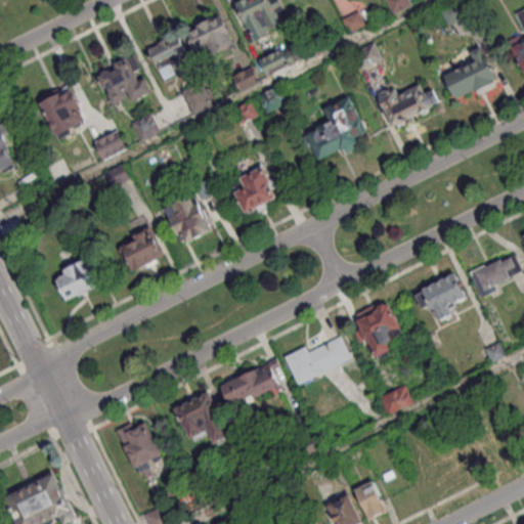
[(236,2),(239,0),(281,0),(286,8),(278,12),(281,19),(268,27),(272,34),(256,42),(236,2)]
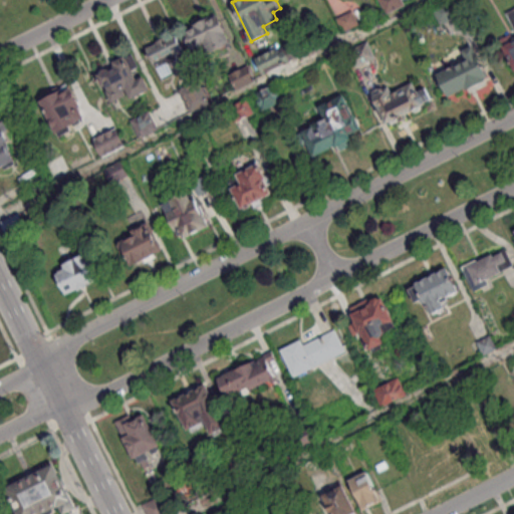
[(377,0),(401,0),(404,5),(384,14),(377,0)]
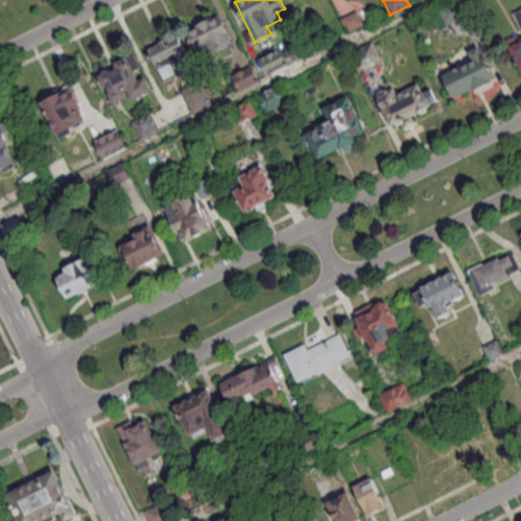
[(455,0),(439,8),(446,24),(462,16),(455,0)]
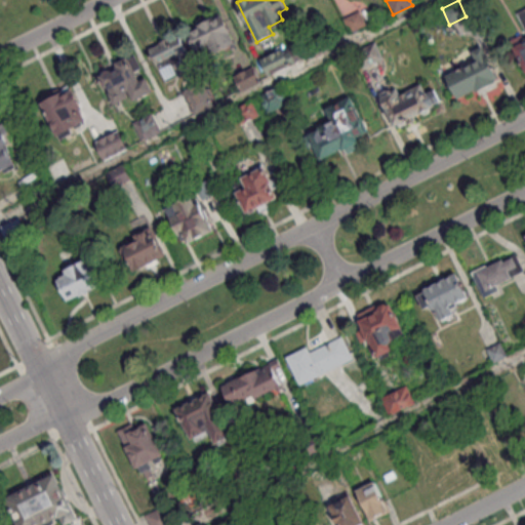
[(524,28),(517,11),(524,7),(524,70),(510,40),(524,31),(524,28)]
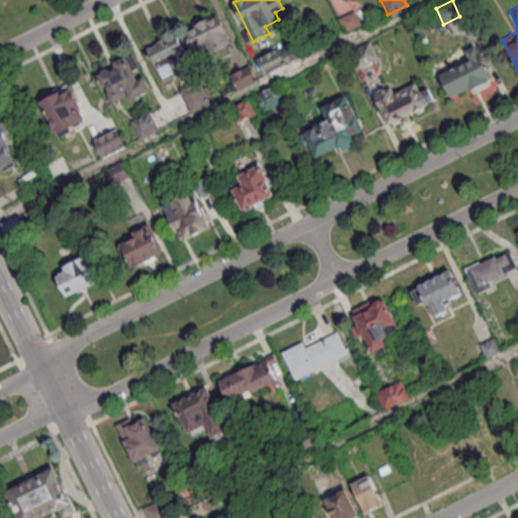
[(338,18),(356,9),(362,23),(345,32),(338,18)]
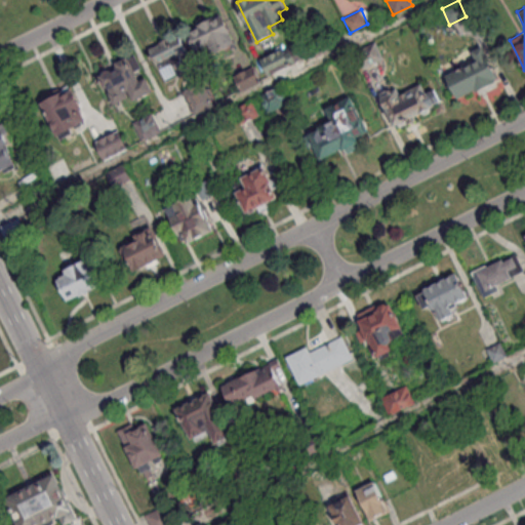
[(188,32),(201,59),(236,42),(223,15),(215,18),(214,15),(198,24),(199,26),(188,32)]
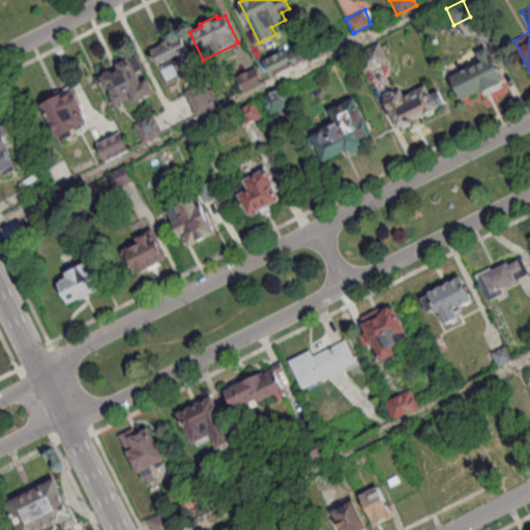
[(148,46),(178,31),(195,65),(165,80),(148,46)]
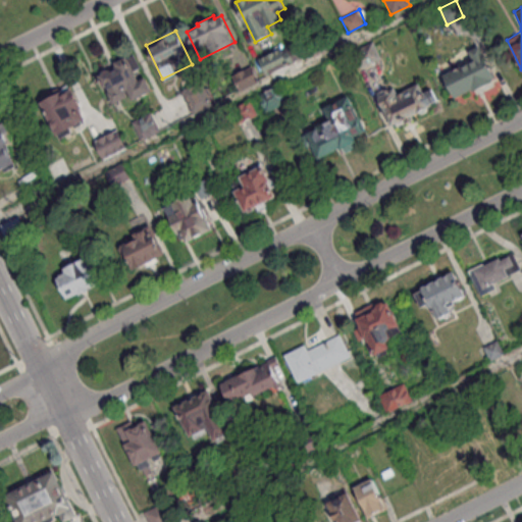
[(353,51),(372,40),(380,55),(361,65),(353,51)]
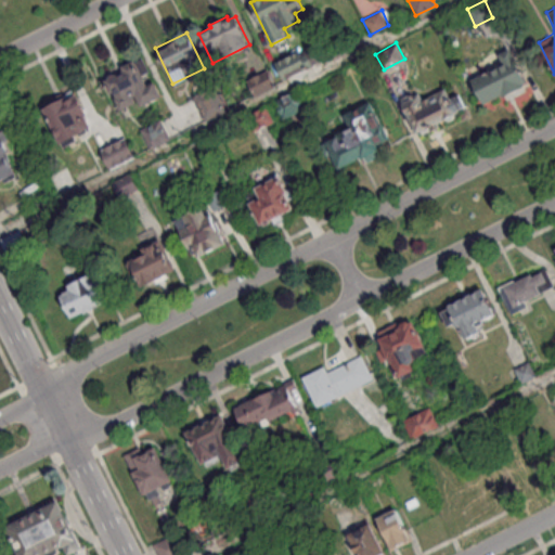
[(274,62),(283,79),(320,61),(314,50),(308,53),(305,47),(274,62)]
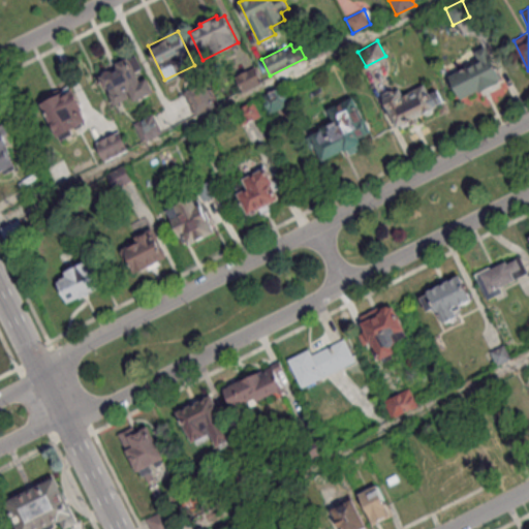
[(449,75),(461,98),(502,78),(487,45),(475,51),(480,60),(449,75)]
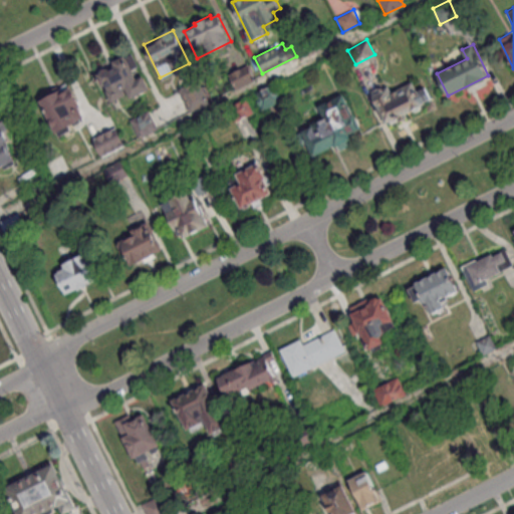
[(95,67),(132,49),(140,66),(135,69),(139,76),(145,73),(153,88),(131,99),(125,89),(124,89),(126,94),(110,102),(104,90),(106,89),(104,85),(102,86),(96,74),(97,72),(95,67)]
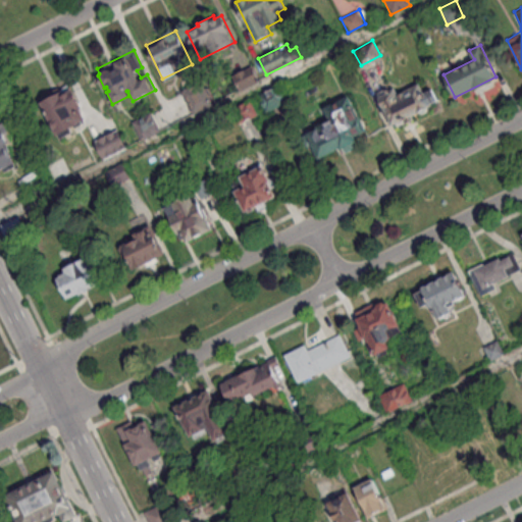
[(231,75),(240,91),(260,80),(253,65),(231,75)]
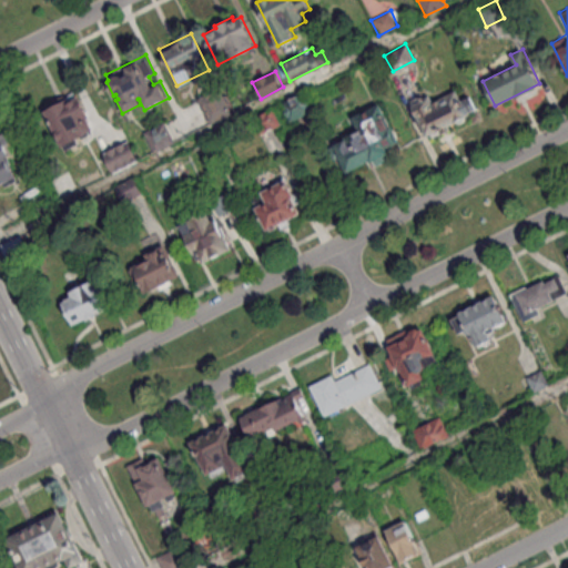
[(198,98),(219,85),(232,110),(211,122),(198,98)]
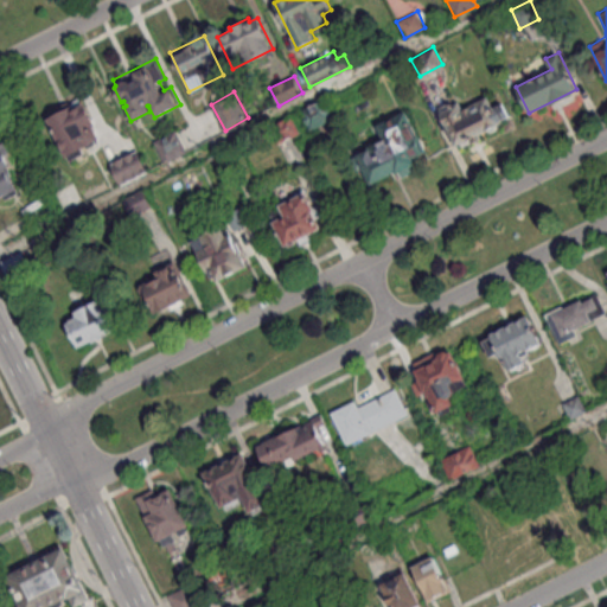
[(436,106),(454,145),(460,142),(461,146),(470,142),(467,138),(485,129),(490,132),(496,129),(497,125),(500,122),(499,120),(508,116),(502,103),(494,107),(489,94),(466,104),(467,106),(465,107),(461,100),(451,106),(448,101),(436,106)]
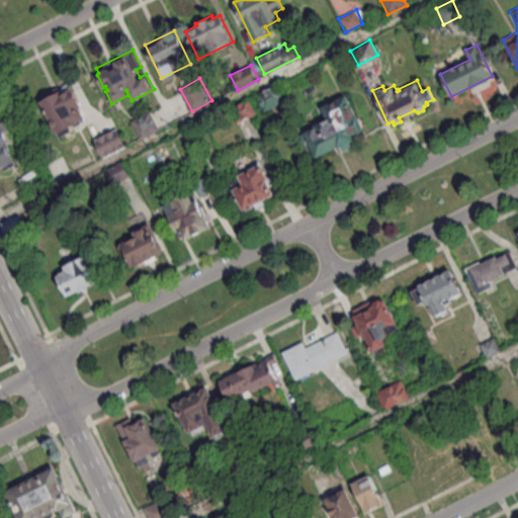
[(255,94),(262,109),(284,99),(276,83),(255,94)]
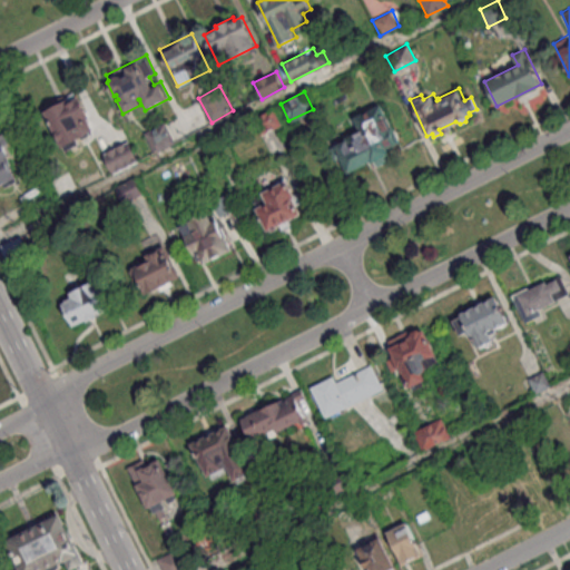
[(45,110),(65,101),(66,104),(81,97),(96,129),(78,138),(80,143),(67,149),(65,146),(61,147),(45,110)]
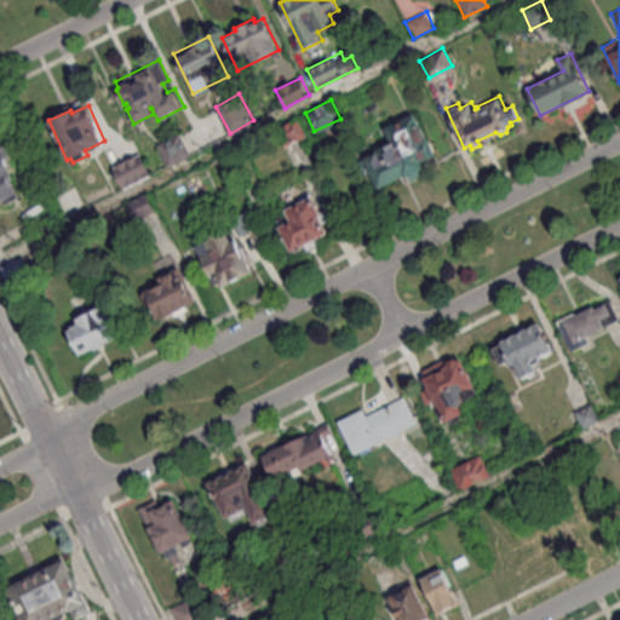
[(356,164),(362,176),(369,172),(378,188),(403,176),(405,178),(407,177),(409,182),(429,172),(428,168),(429,167),(426,161),(438,155),(415,109),(382,126),(390,143),(366,155),(367,158),(356,164)]
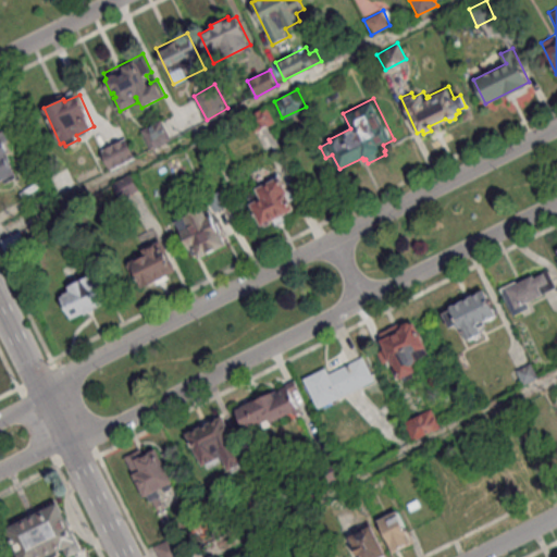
[(247,115),(254,132),(275,123),(268,107),(247,115)]
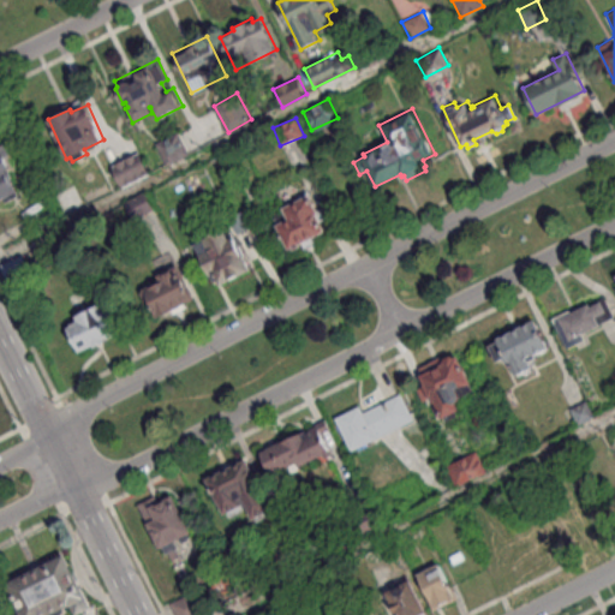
[(155,142),(178,131),(189,153),(166,165),(155,142)]
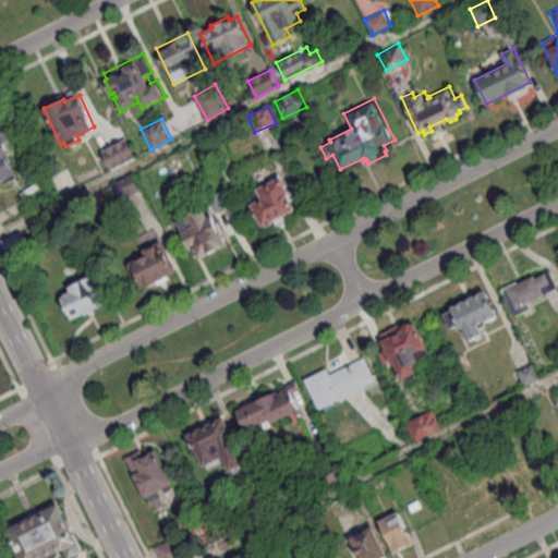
[(0,132),(5,130),(15,150),(7,154),(16,174),(0,182),(0,132)]
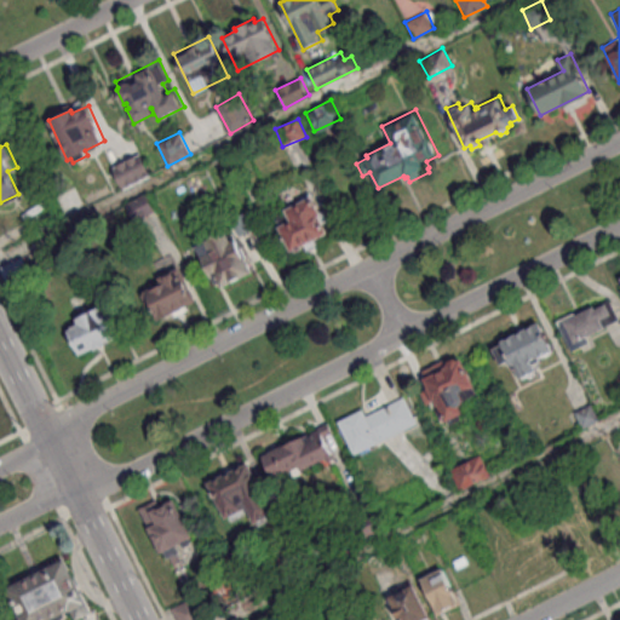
[(112,166),(141,153),(151,174),(121,189),(112,166)]
